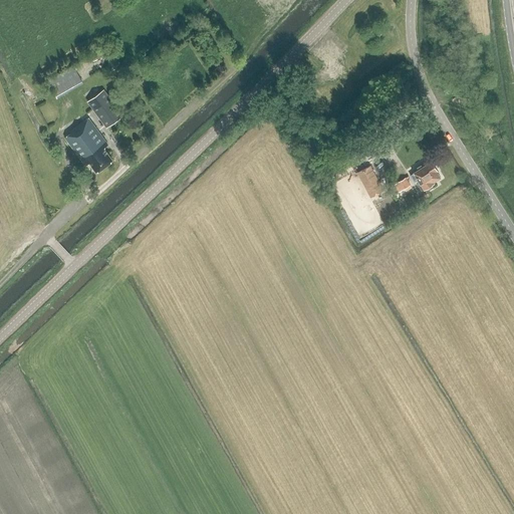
[(47,80),(57,97),(83,82),(73,65),(47,80)]
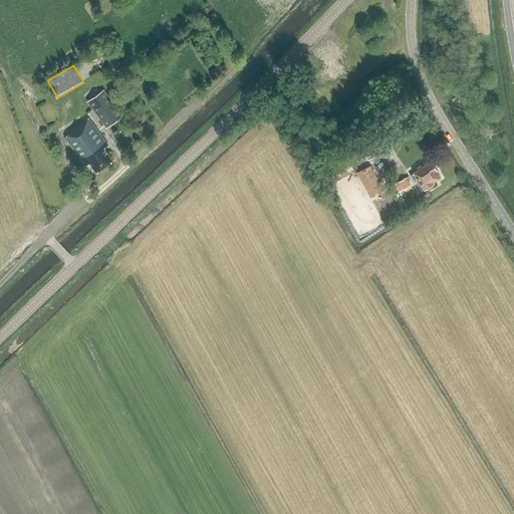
[(87,101),(106,127),(123,115),(103,89),(87,101)]
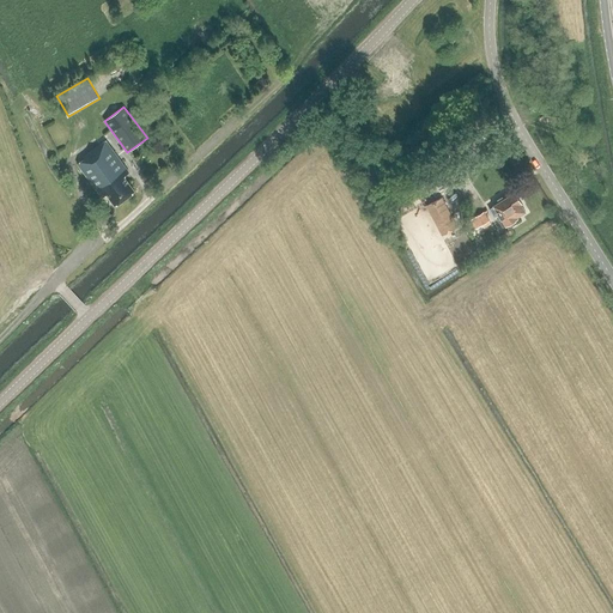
[(340,117),(346,111),(343,107),(337,113),(340,117)]
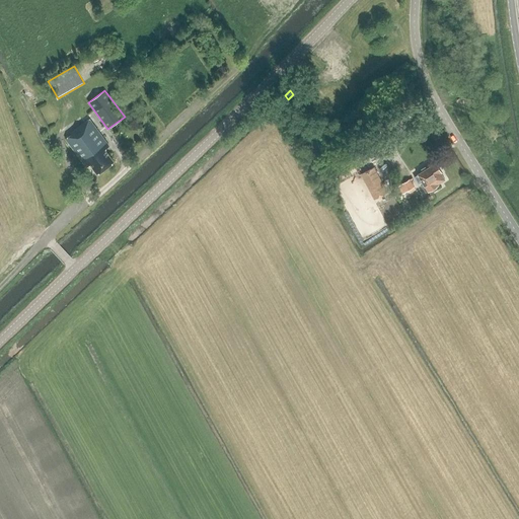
[(109,147),(90,121),(88,119),(71,132),(72,134),(65,140),(80,160),(81,161),(86,168),(90,165),(97,173),(114,161),(105,150),(109,147)]
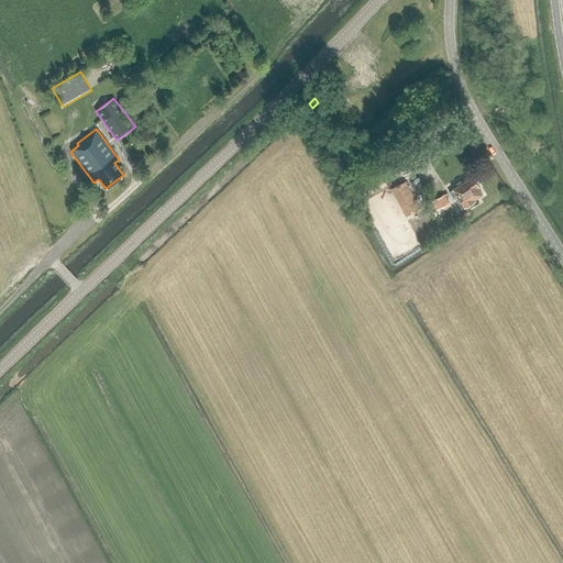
[(475,199),(483,195),(477,187),(478,187),(472,177),(453,189),(460,200),(457,201),(462,208),(464,207),(465,207),(466,209),(473,205),(472,202),(475,200),(475,199)]
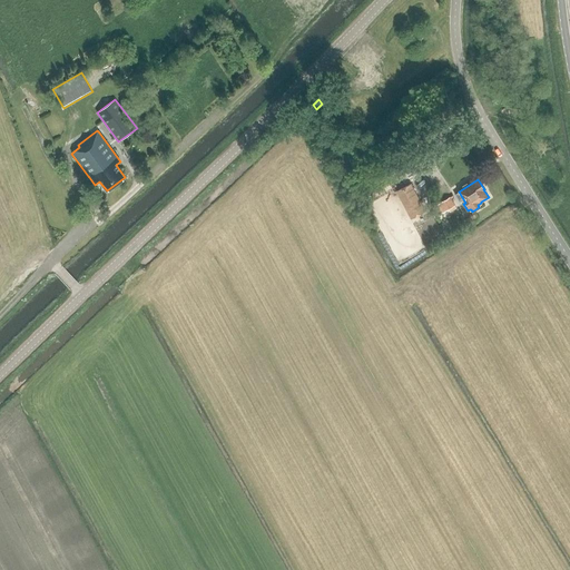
[(410,184),(396,190),(411,219),(424,212),(410,184)]
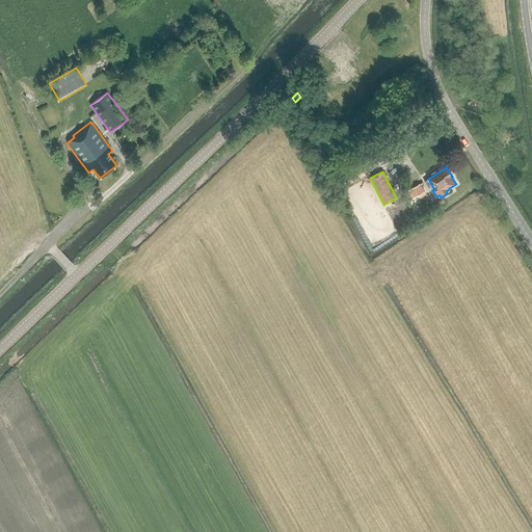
[(425,192),(424,191),(420,184),(407,191),(413,200),(425,192)]
